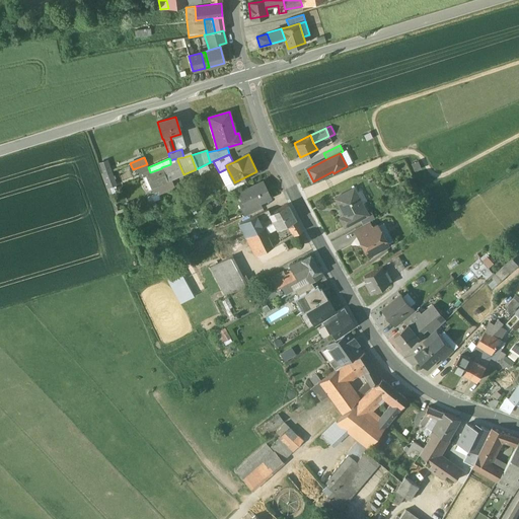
[(106,160),(99,163),(103,173),(101,174),(106,189),(116,184),(106,160)]
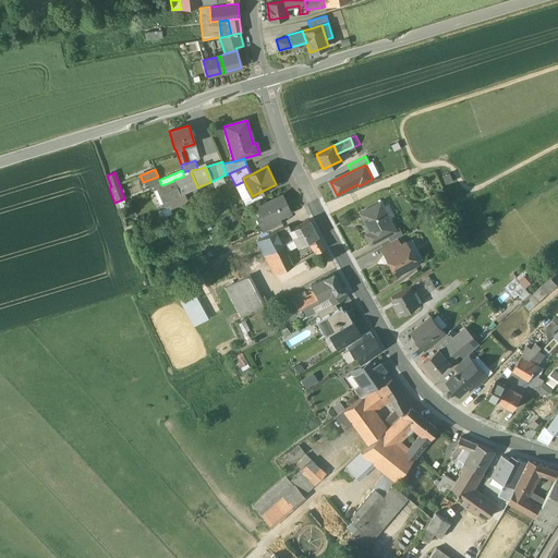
[(173,180),(173,181),(174,183),(181,195),(197,187),(191,172),(183,177),(173,180)]
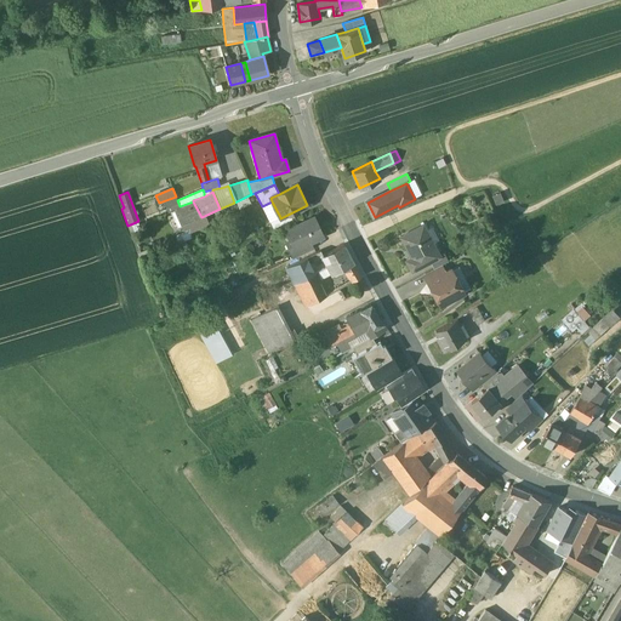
[(174,199),(165,203),(169,212),(171,211),(171,212),(177,210),(174,199)]
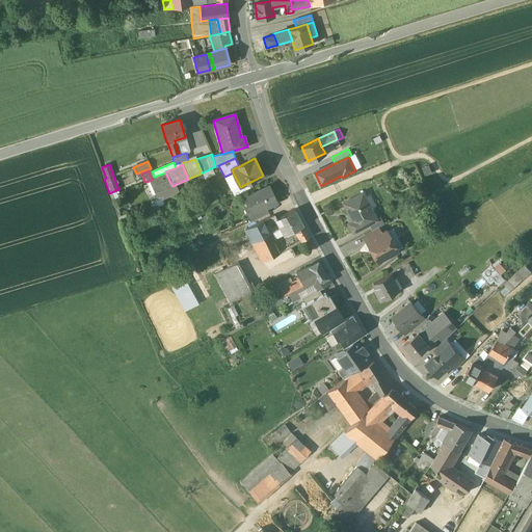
[(165,173),(154,177),(155,179),(160,191),(173,186),(166,175),(165,173)]
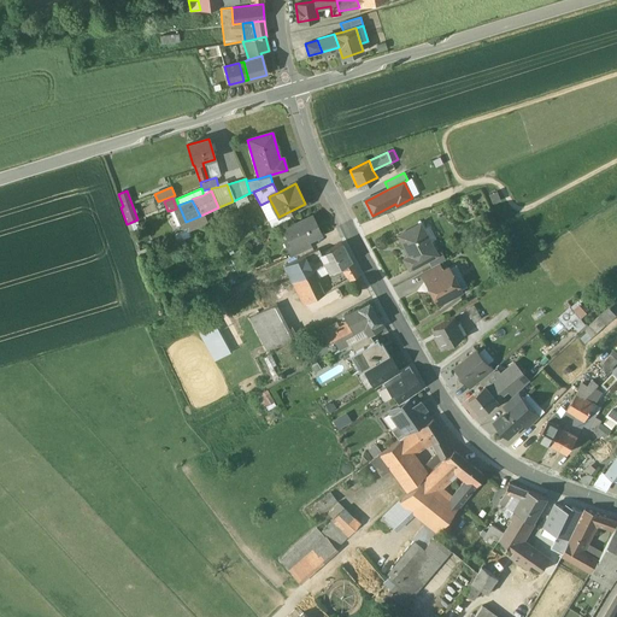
[(176,209),(170,211),(176,225),(180,224),(186,222),(180,207),(176,209)]
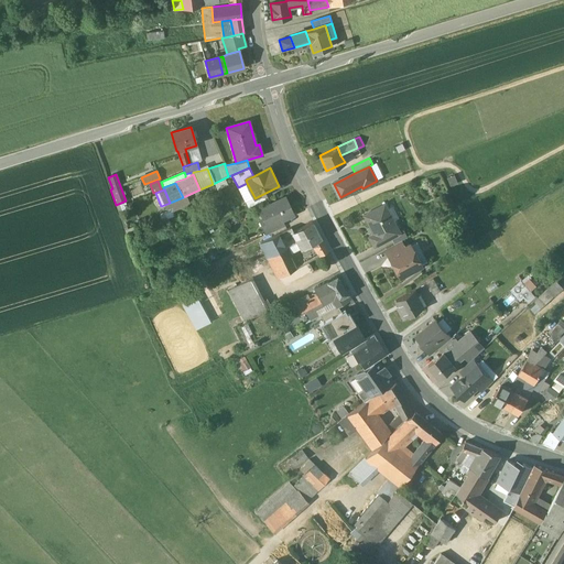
[(255,197),(245,202),(248,208),(266,199),(263,194),(255,198),(255,197)]
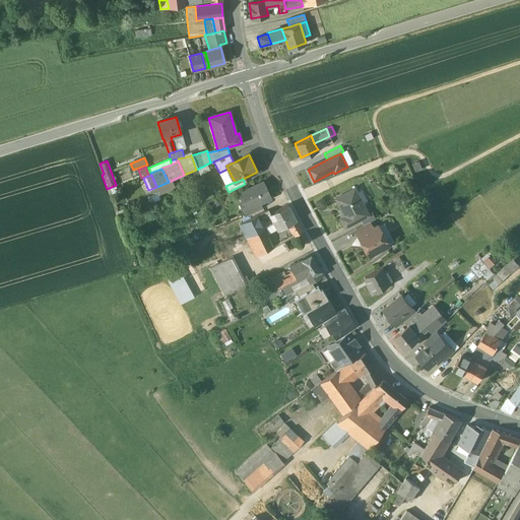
[(263,182),(253,187),(253,188),(240,194),(247,209),(260,203),(270,198),(263,182)]
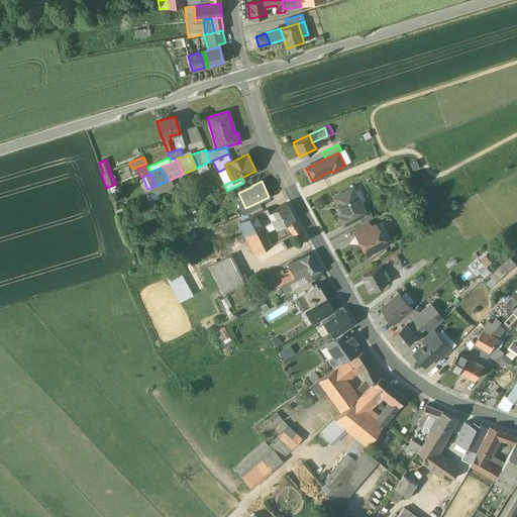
[(350,187),(333,196),(342,213),(337,216),(342,225),(358,217),(366,213),(360,204),(359,204),(350,187)]
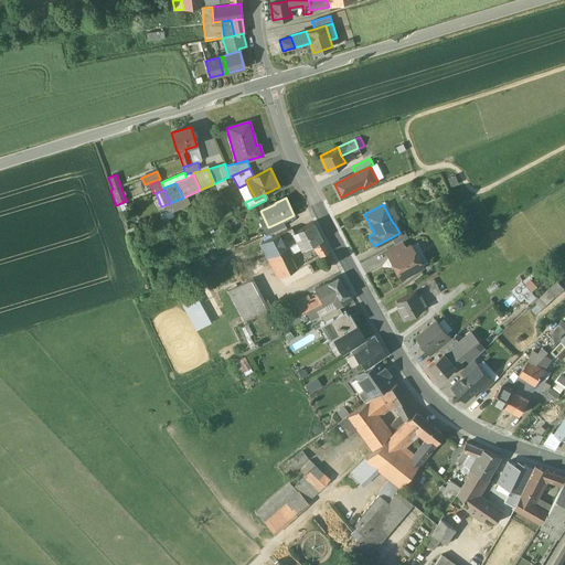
[(268,227),(265,228),(267,235),(285,226),(283,221),(268,227)]
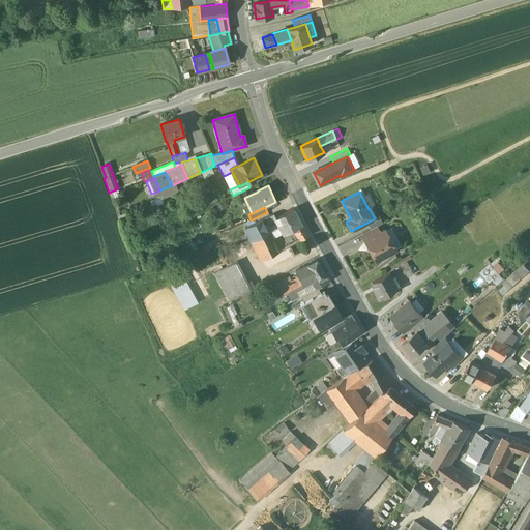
[(293,208),(275,217),(273,214),(272,214),(280,227),(284,234),(293,229),(301,225),(293,208)]
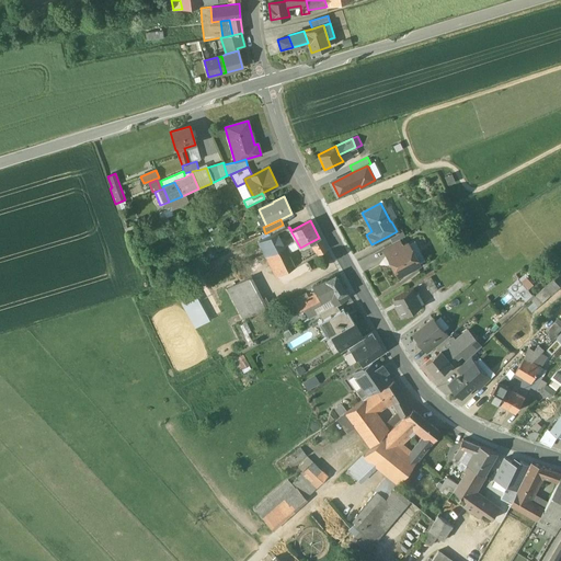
[(288,227),(279,231),(286,241),(296,240),(288,227)]
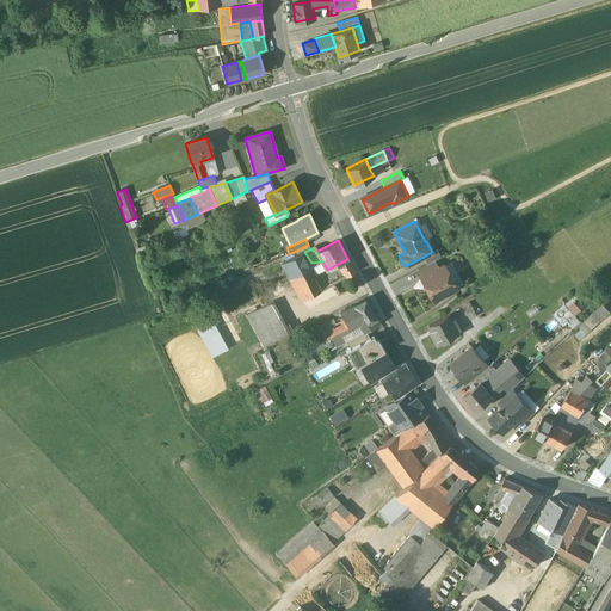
[(432,252),(424,257),(427,264),(434,260),(440,257),(437,250),(432,252)]
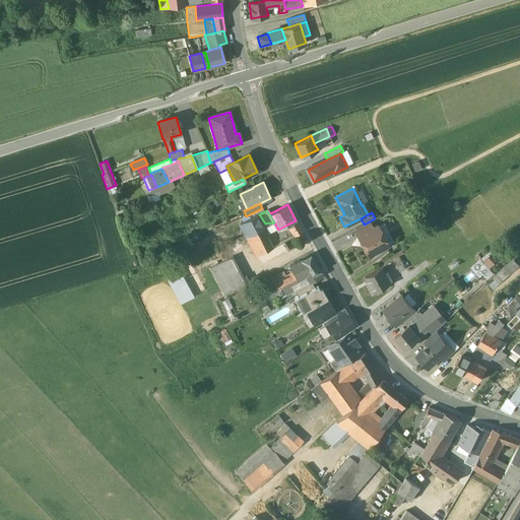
[(259,214),(240,224),(256,257),(271,249),(272,248),(271,245),(261,225),(265,223),(259,214)]
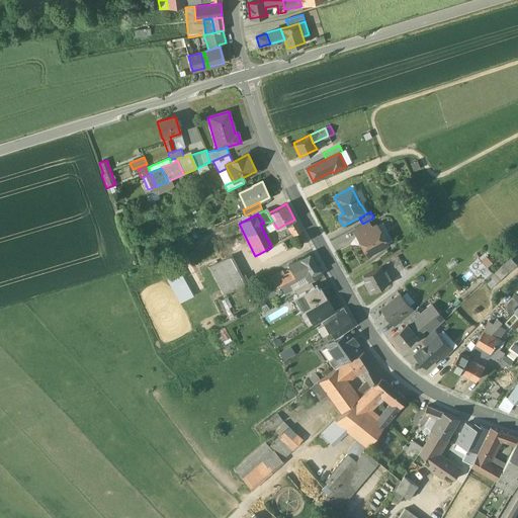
[(301,231),(294,220),(286,224),(291,232),(293,235),(301,231)]
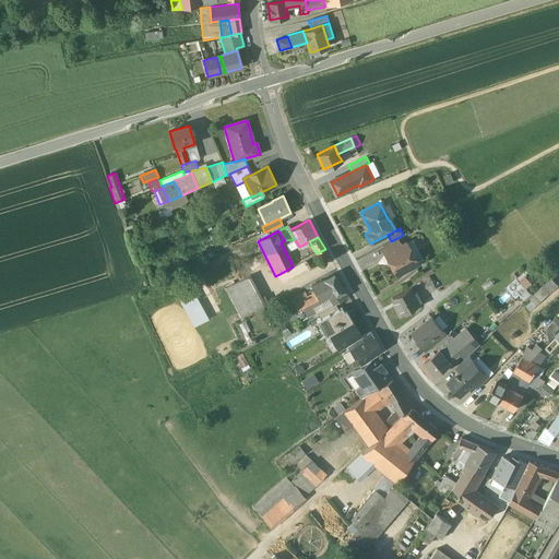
[(391,241),(383,246),(387,252),(401,245),(397,238),(391,241)]
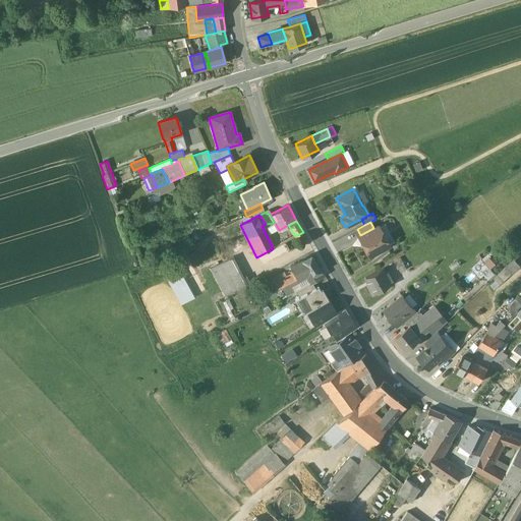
[(373,228),(360,235),(365,245),(364,246),(369,255),(389,244),(379,226),(373,228)]
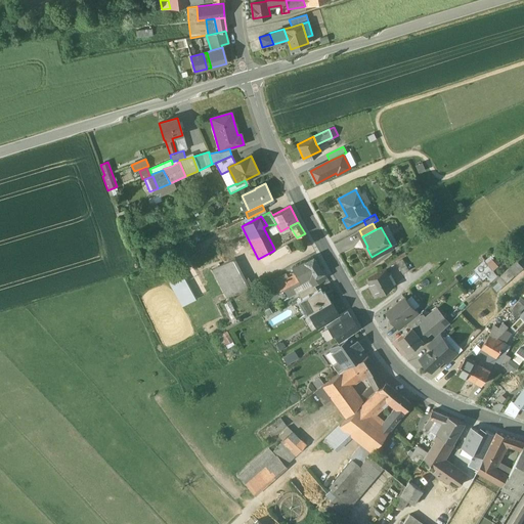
[(295,234),(276,245),(278,248),(287,244),(297,237),(295,234)]
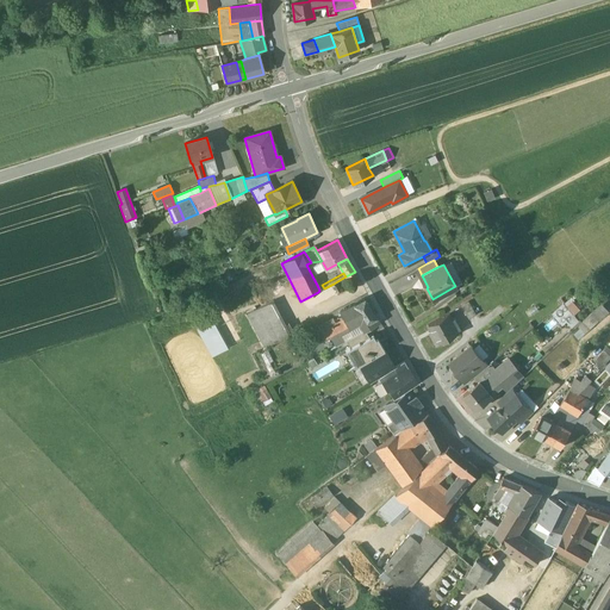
[(318,292),(323,300),(338,292),(334,284),(324,288),(322,290),(319,291),(318,292)]
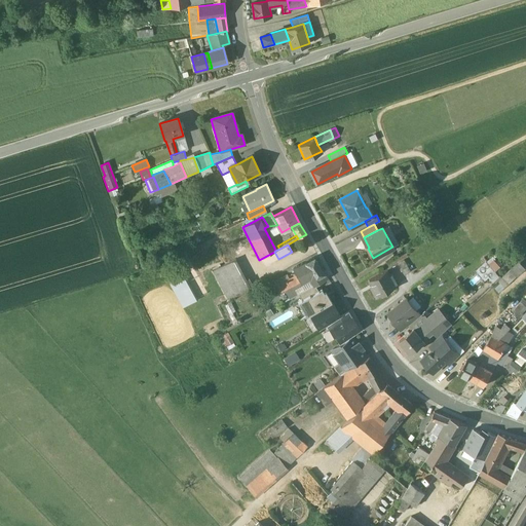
[(502,267),(492,256),(477,269),(487,280),(490,278),(495,285),(501,279),(496,273),(502,267)]
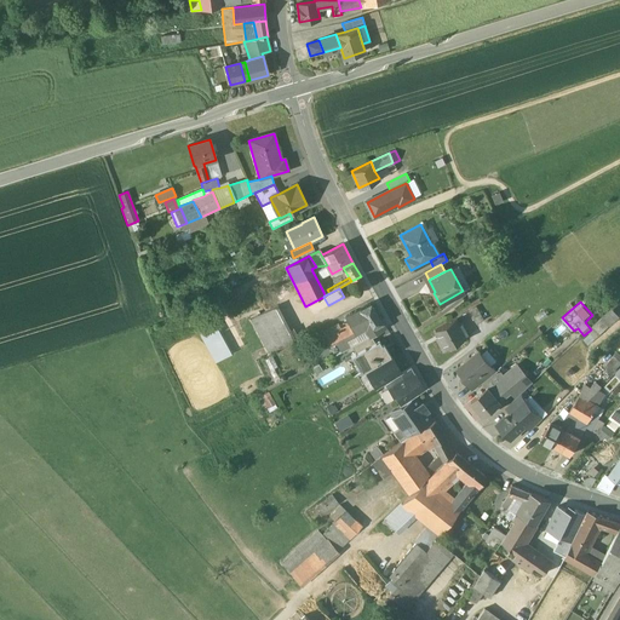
[(382,323),(369,305),(360,310),(369,326),(372,329),(382,323)]
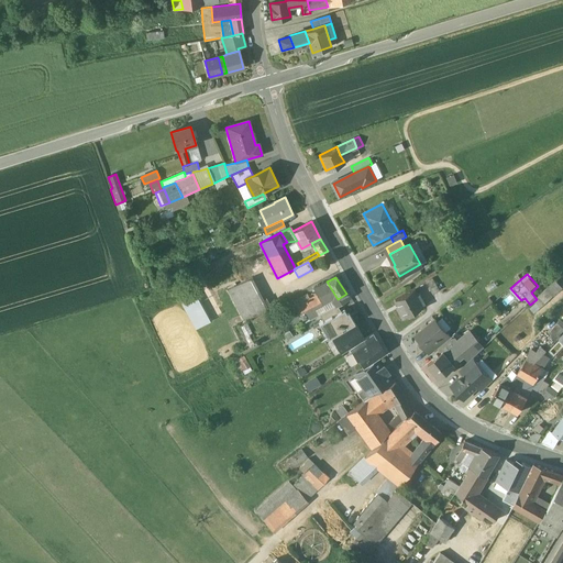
[(267,309),(251,278),(230,290),(245,320),(267,309)]
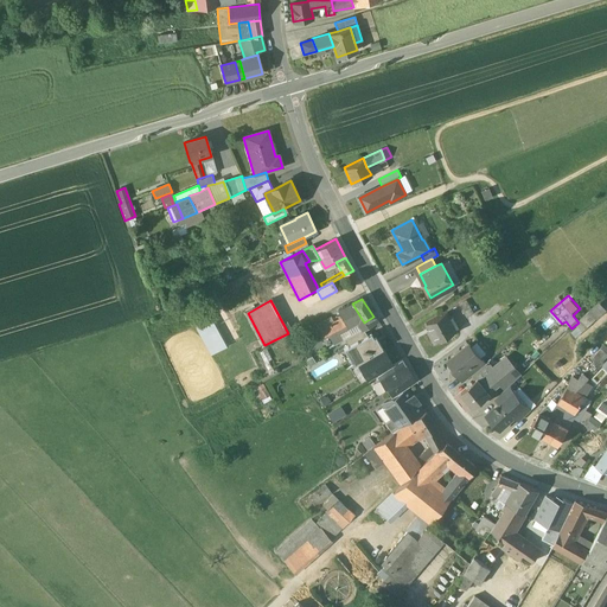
[(473,312),(466,300),(459,304),(461,310),(464,312),(466,317),(473,312)]
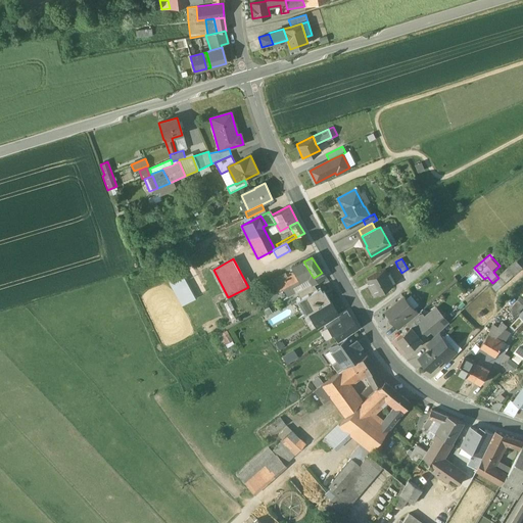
[(303,262),(291,269),(295,277),(298,281),(312,275),(303,262)]
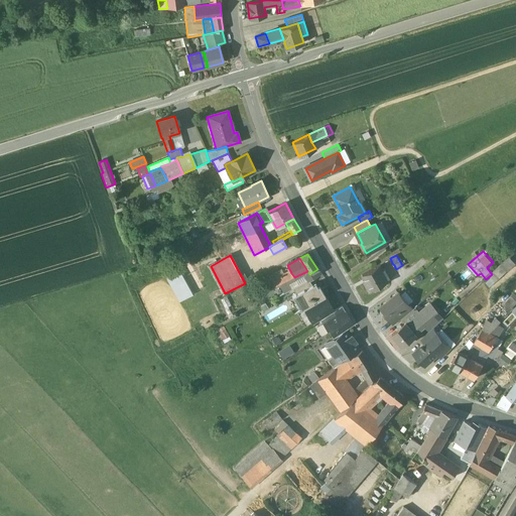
[(515,263),(515,262),(511,258),(489,278),(494,284),(515,263)]
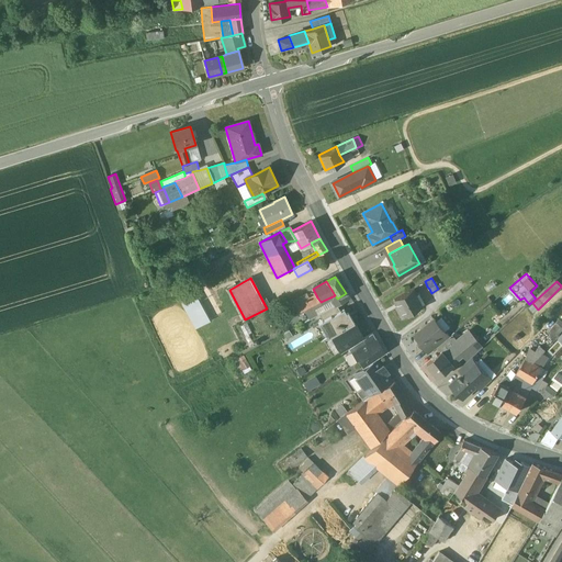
[(313,289),(293,300),(300,312),(304,310),(310,319),(350,298),(346,293),(337,299),(335,295),(321,302),(317,304),(314,300),(317,298),(313,289)]
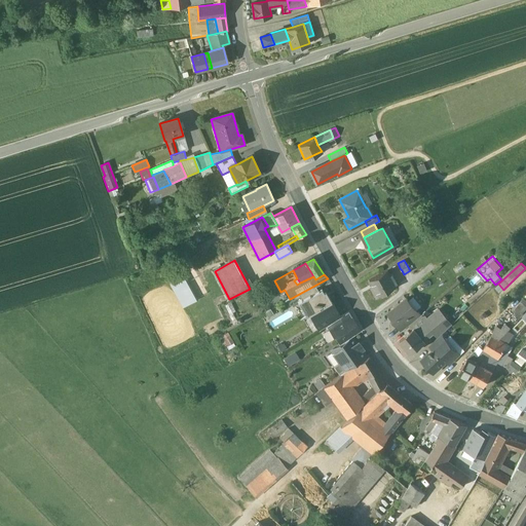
[(385,270),(369,279),(373,287),(371,288),(376,297),(396,286),(385,270)]
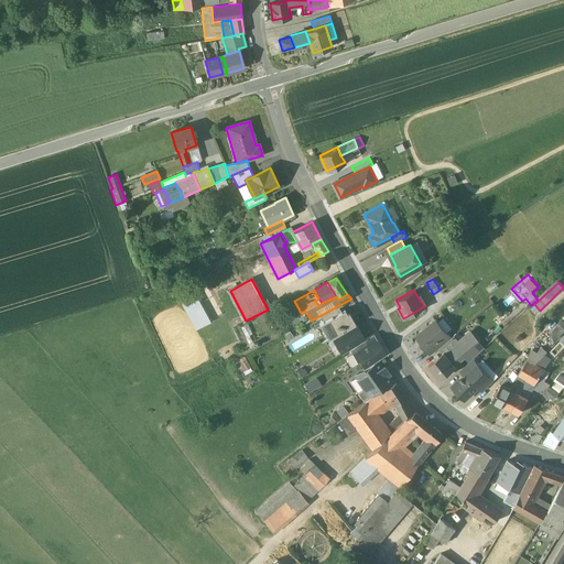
[(212,322),(197,295),(182,303),(196,329),(212,322)]
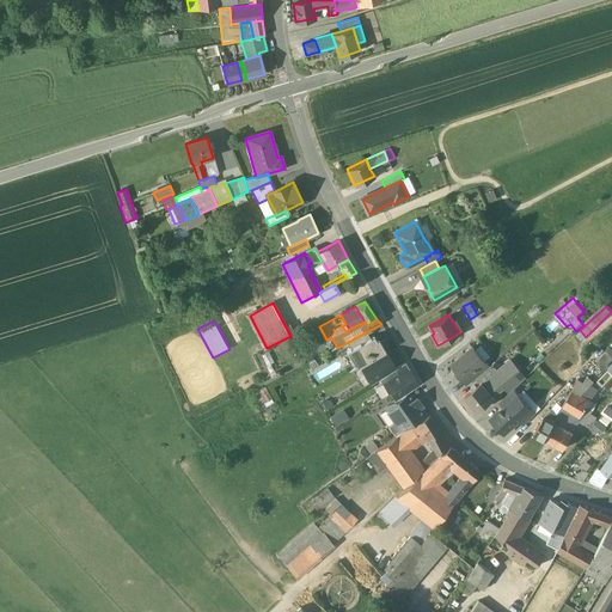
[(357,369),(385,352),(374,335),(347,352),(357,369)]
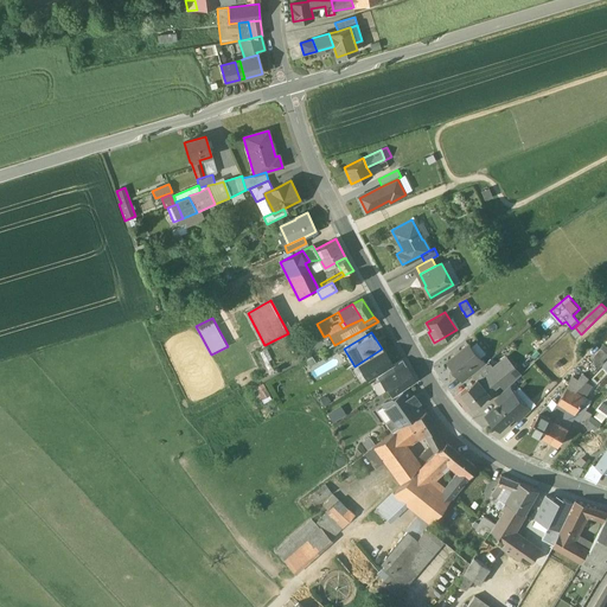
[(471,346),(480,356),(484,351),(475,342),(471,346)]
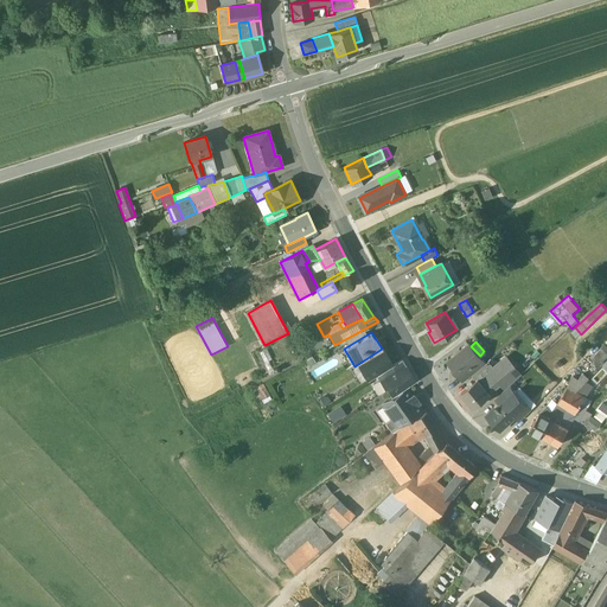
[(468,344),(447,362),(459,376),(474,363),(480,358),(468,344)]
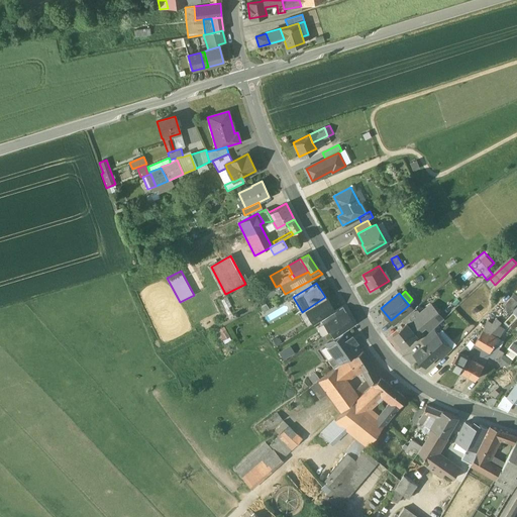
[(516,296),(514,293),(504,304),(510,310),(516,302),(516,296)]
